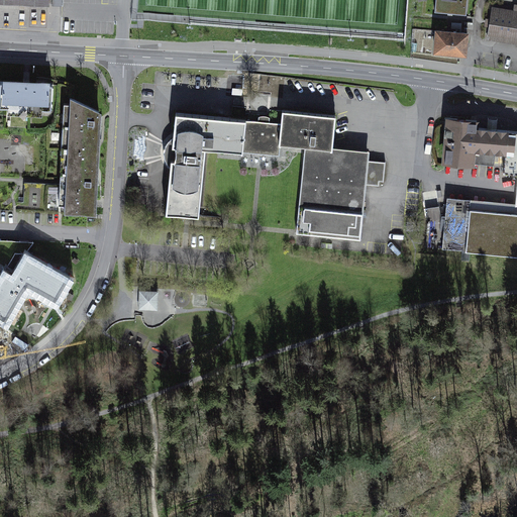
[(467,0),(435,0),(434,13),(466,16),(467,0)]
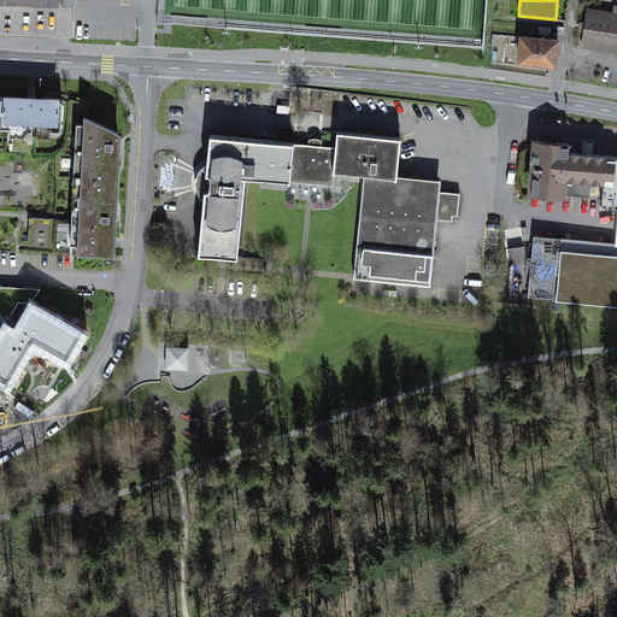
[(616,12),(589,7),(582,46),(616,51),(616,12)]
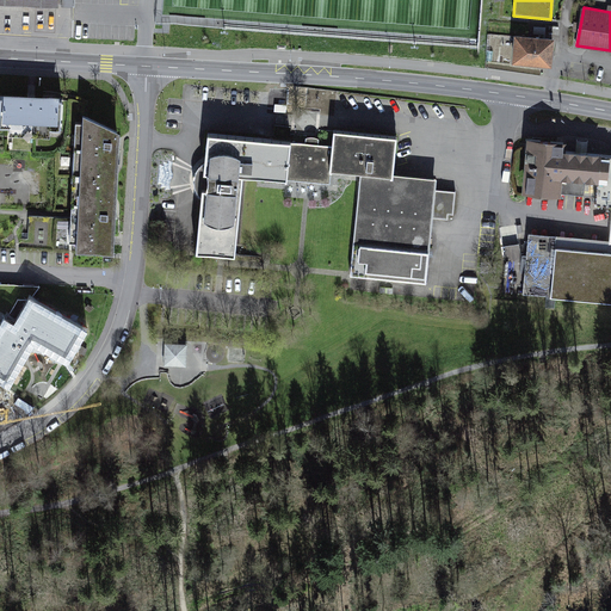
[(516,35),(512,63),(548,67),(551,38),(516,35)]
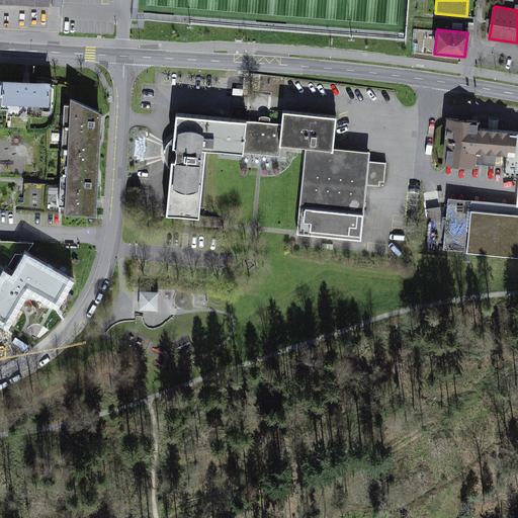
[(49,83),(5,82),(4,111),(48,112),(49,83)]
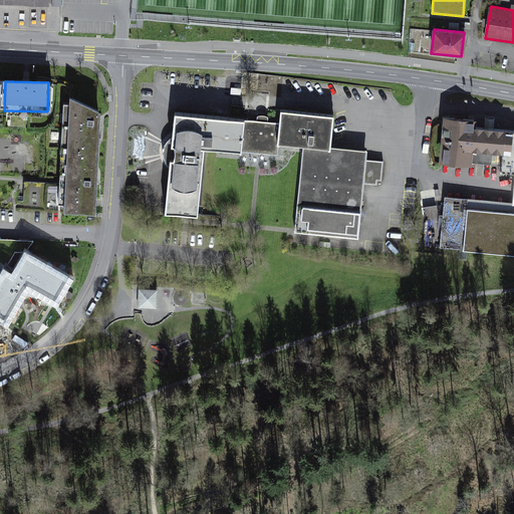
[(93,93),(68,92),(65,213),(90,213),(93,93)]
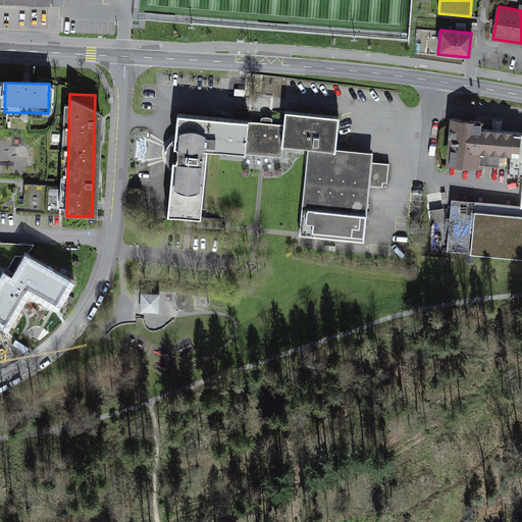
[(301,207),(360,215),(367,158),(388,160),(390,150),(340,144),(345,105),(291,98),(289,109),(258,105),(257,119),(254,140),(285,144),(288,131),(310,134),(301,207)]
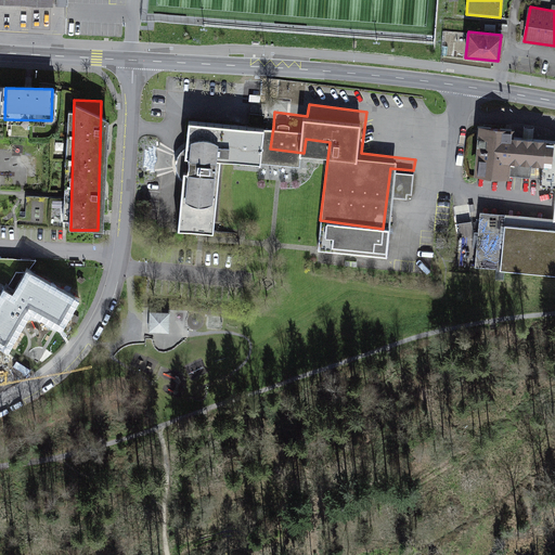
[(270,149),(273,127),(192,116),(177,231),(218,236),(229,159),(268,165),(270,149)]
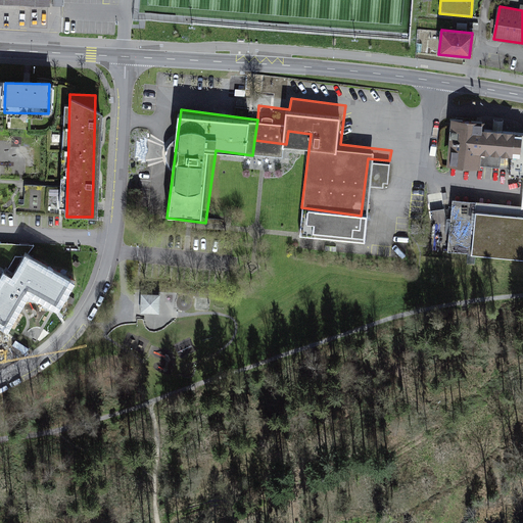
[(522,129),(456,123),(450,164),(522,172),(522,217),(470,211),(466,248),(522,254),(522,129)]
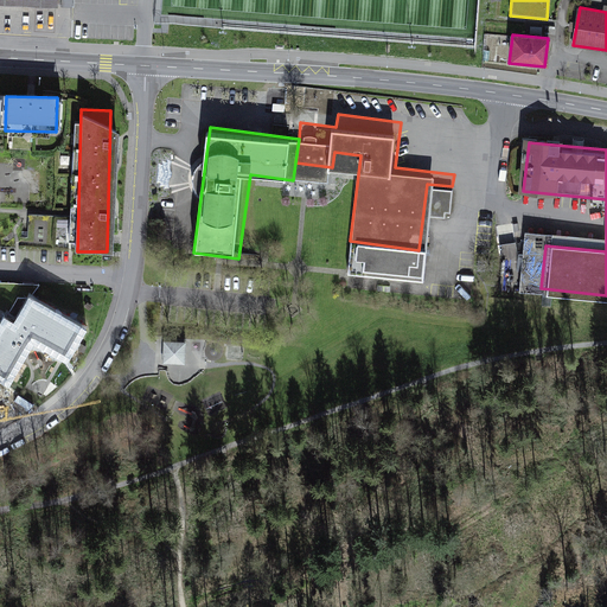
[(32,295),(16,323),(8,318),(0,330),(0,375),(2,377),(33,333),(65,353),(83,327),(32,295)]
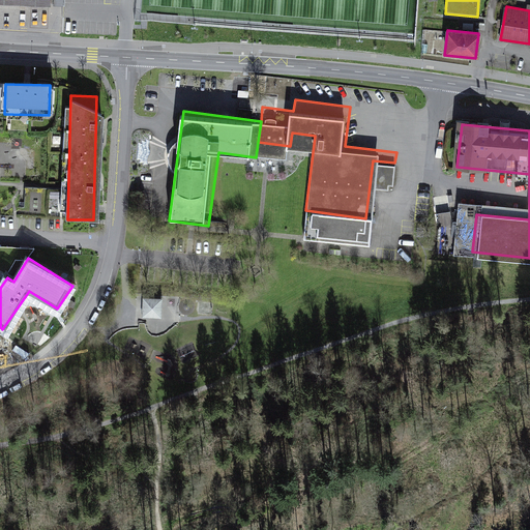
[(163,313),(163,292),(143,292),(142,313),(163,313)]
